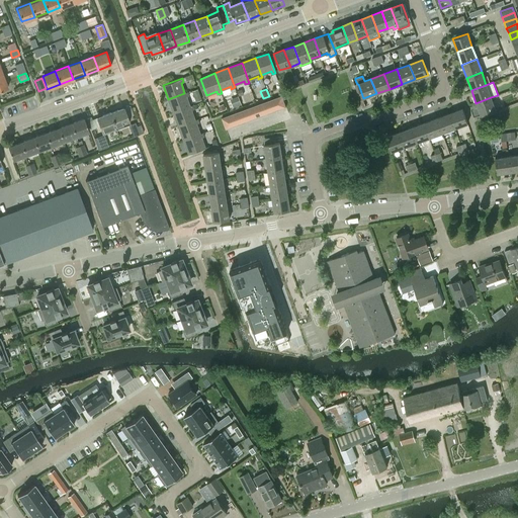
[(168,99),(173,112),(189,106),(186,96),(188,95),(187,92),(184,93),(168,99)]
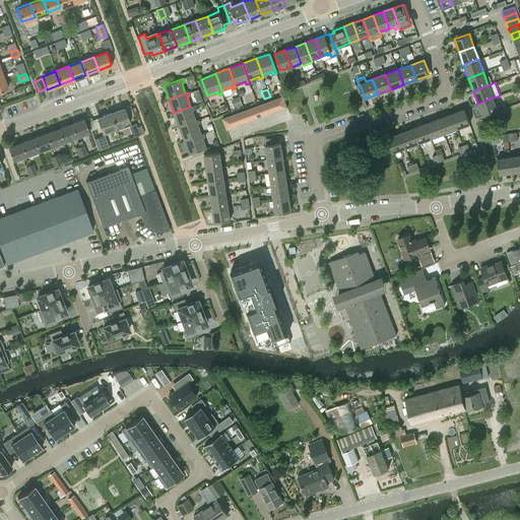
[(277,98),(281,110),(287,107),(283,95),(277,98)]
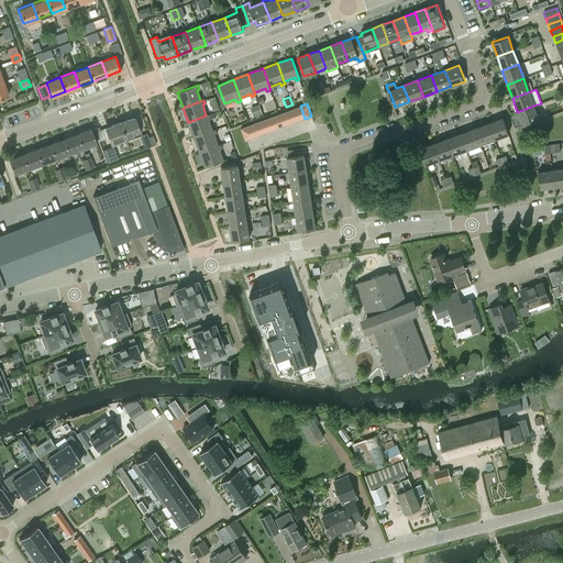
[(258,105),(253,107),(256,116),(262,113),(258,105)]
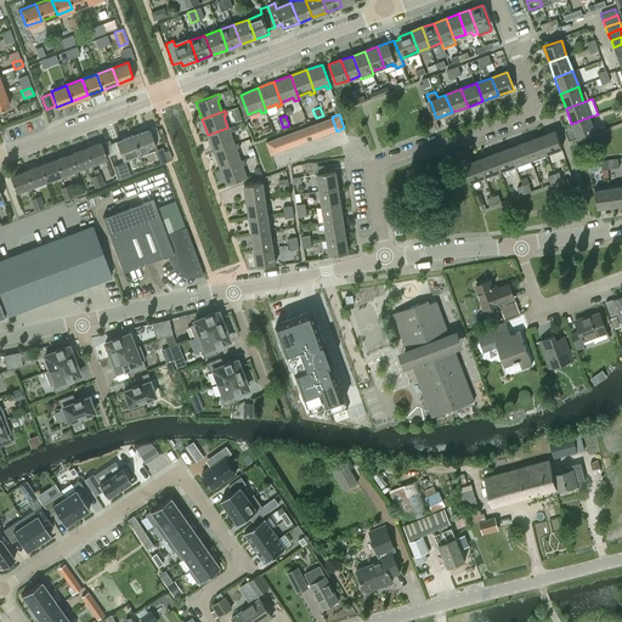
[(323,120),(329,134),(337,131),(332,117),(323,120)]
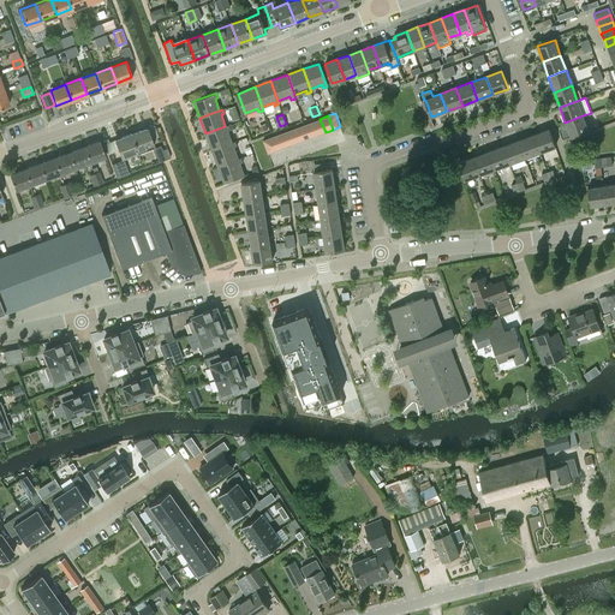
[(583,115),(565,123),(571,138),(589,131),(583,115)]
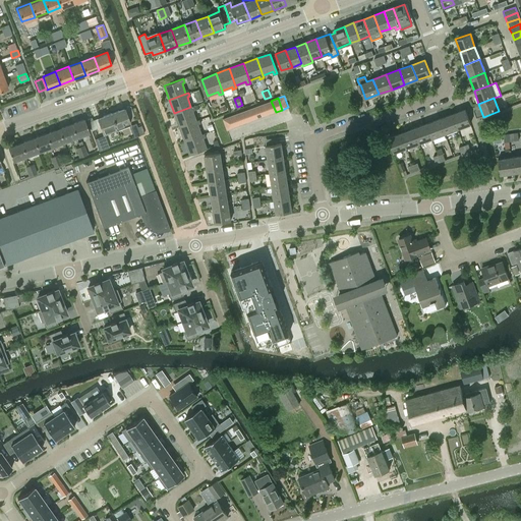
[(266,103),(270,114),(276,112),(271,101),(266,103)]
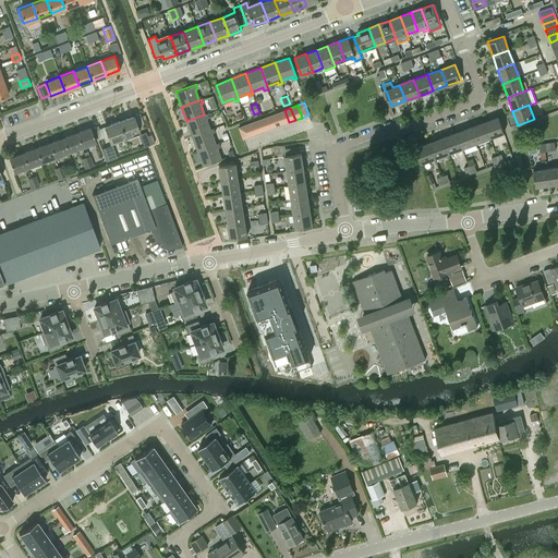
[(278,112),(282,124),(289,122),(284,110),(278,112)]
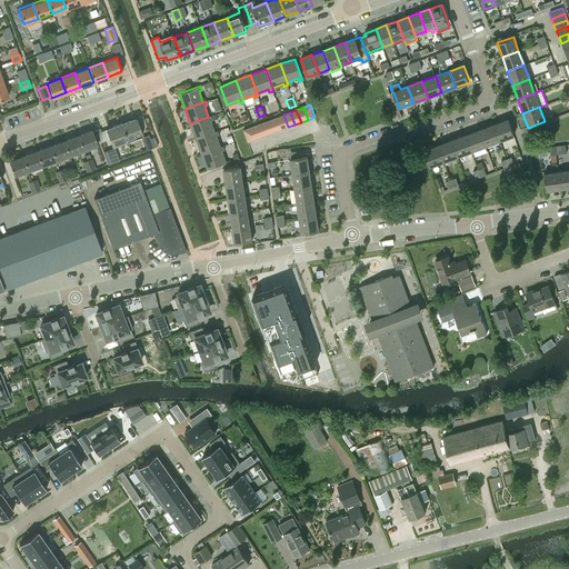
[(277,117),(281,130),(288,127),(283,115),(277,117)]
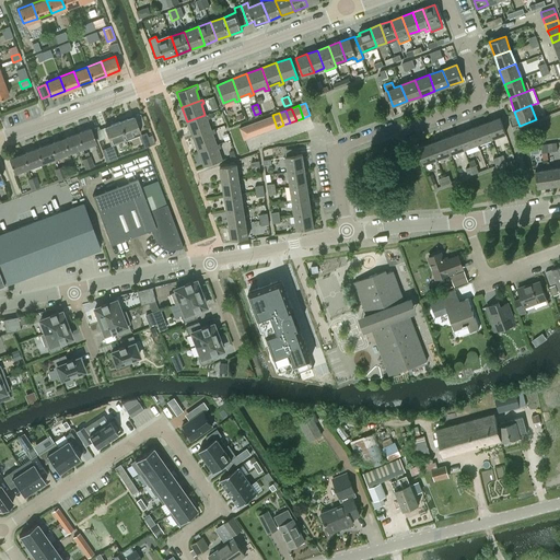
[(187,121),(193,137),(210,130),(207,119),(210,118),(208,114),(205,115),(187,121)]
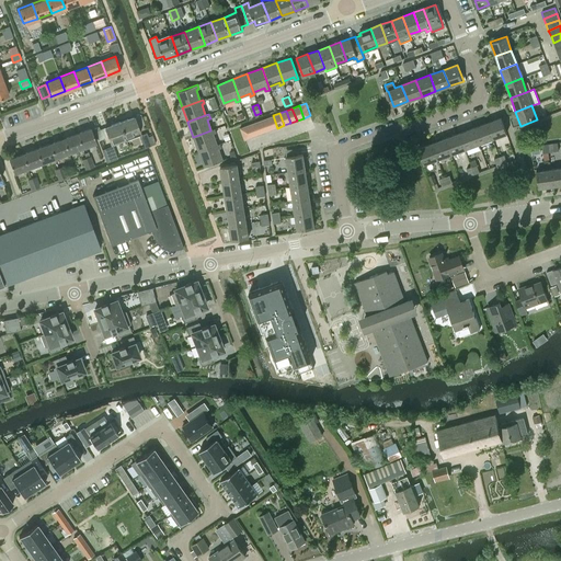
[(266,118),(271,130),(277,128),(273,115),(266,118)]
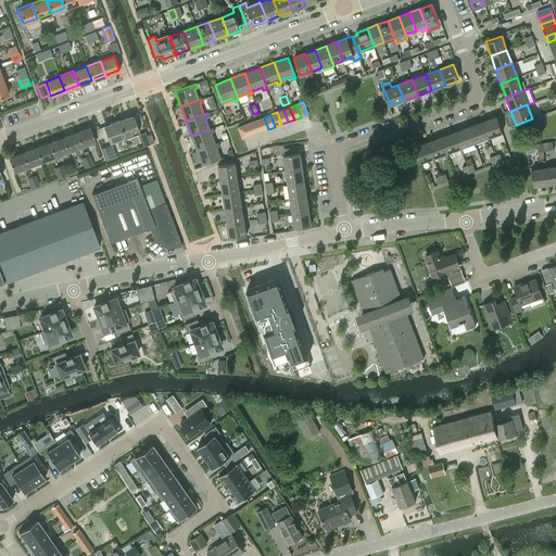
[(117,121),(124,137),(138,133),(131,115),(117,121)]
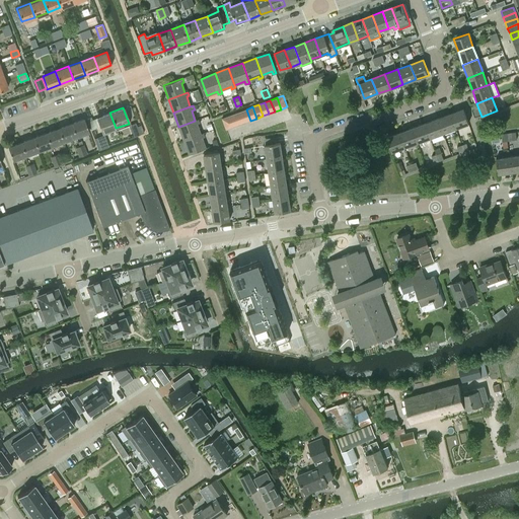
[(240,112),(244,123),(250,121),(246,109),(240,112)]
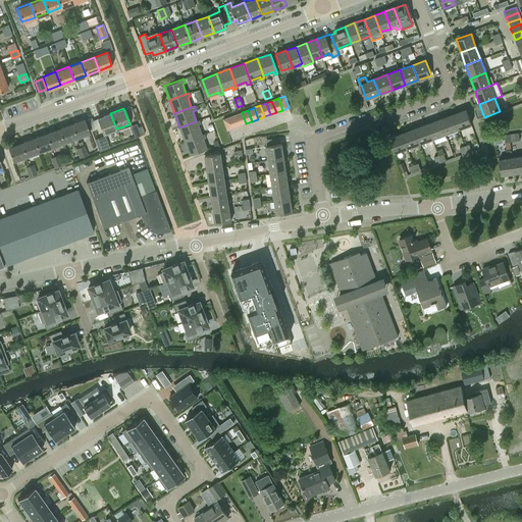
[(466,110),(453,114),(458,129),(471,124),(466,110)]
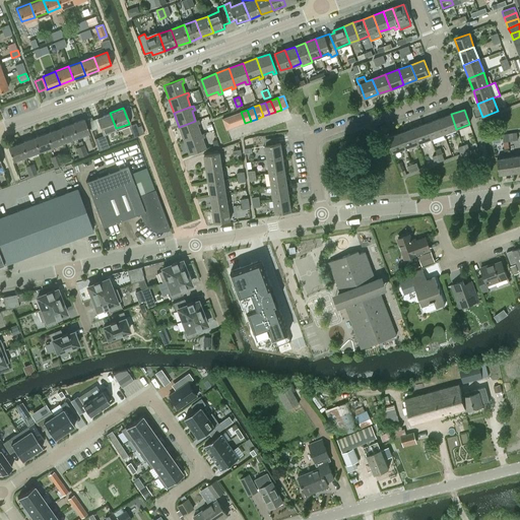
[(236,114),(240,125),(245,123),(241,112),(236,114)]
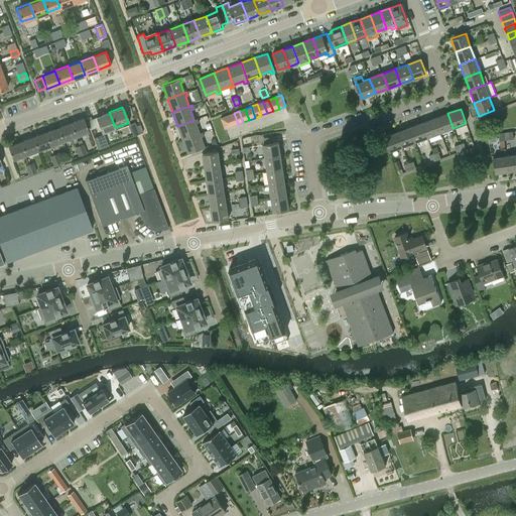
[(102,132),(115,127),(109,112),(96,117),(102,132)]
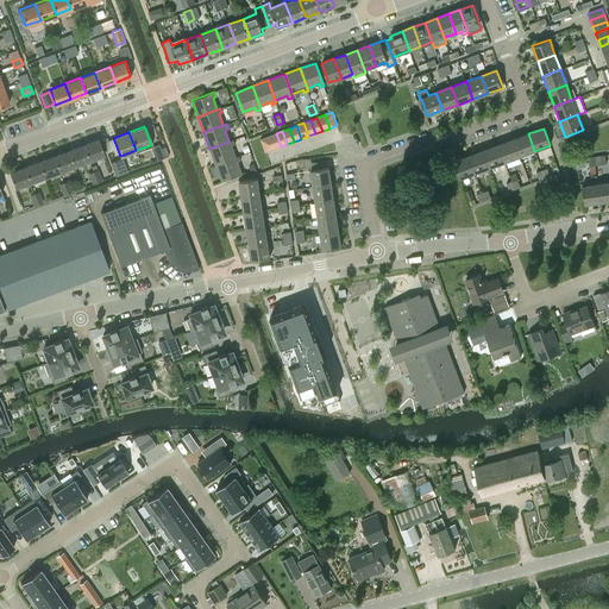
[(276,133),(269,136),(274,149),(281,146),(276,133)]
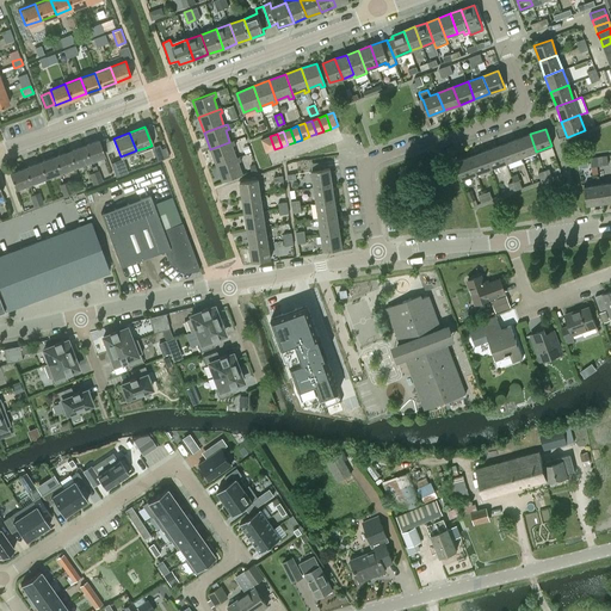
[(522,158),(536,152),(530,134),(516,140),(522,158)]
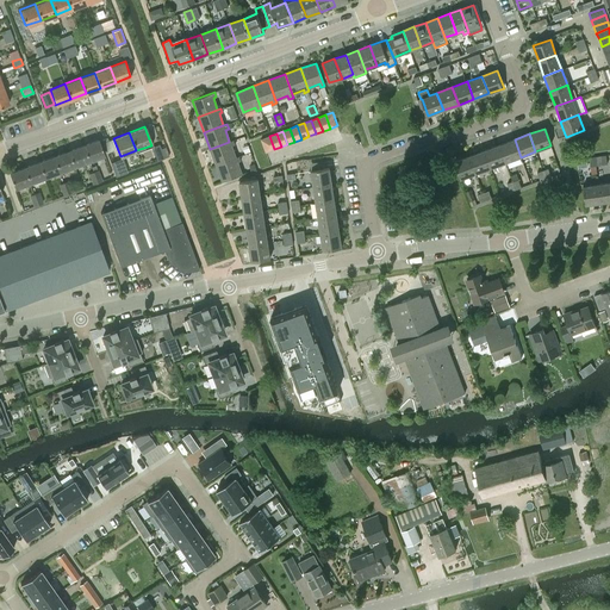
[(261,139),(266,153),(274,149),(269,136),(261,139)]
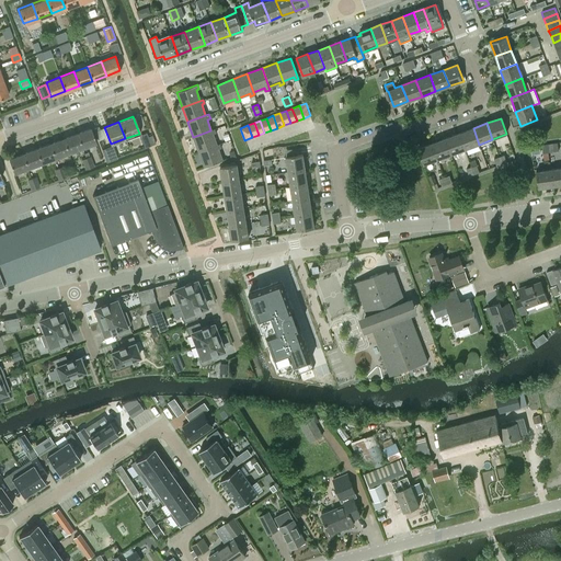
[(465,149),(479,145),(473,128),(459,133),(465,149)]
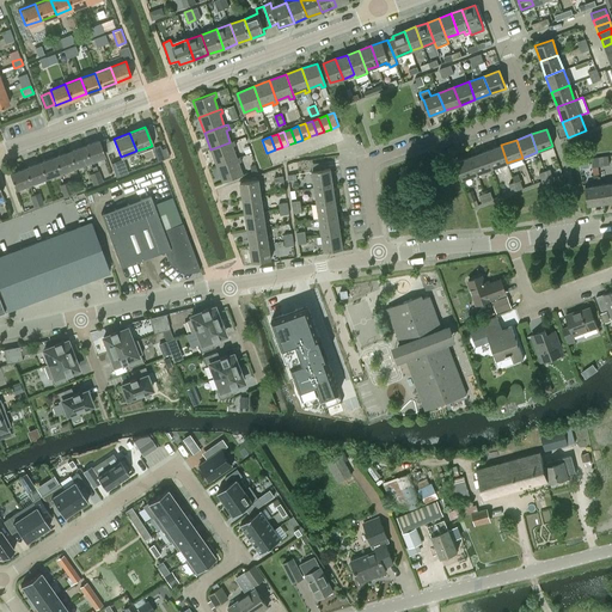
[(98,141),(84,146),(89,161),(104,157),(98,141)]
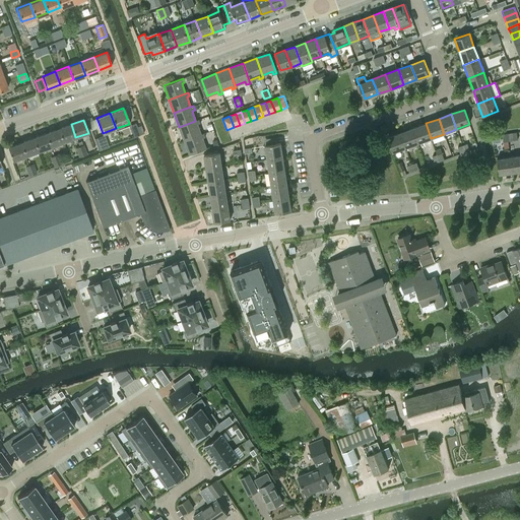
[(179,127),(184,140),(200,134),(197,124),(200,123),(198,120),(195,121),(179,127)]
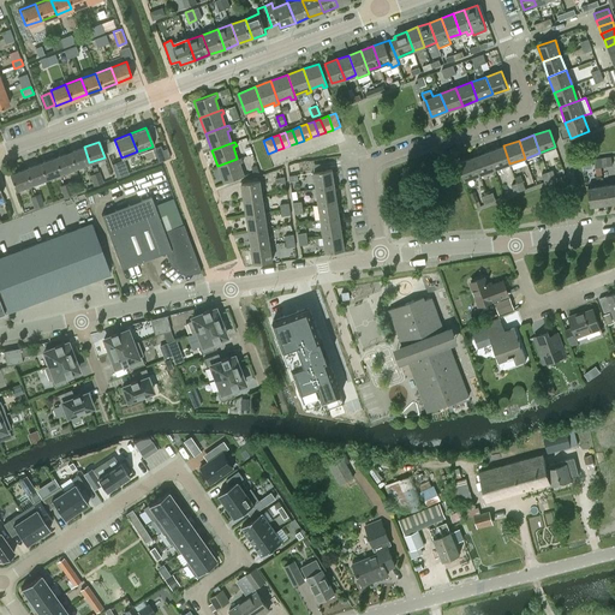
[(495,169),(509,163),(503,145),(489,151),(495,169)]
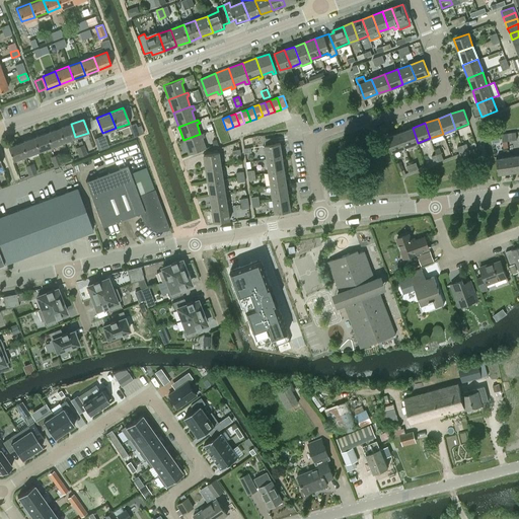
[(63,142),(75,137),(71,124),(58,129),(63,142)]
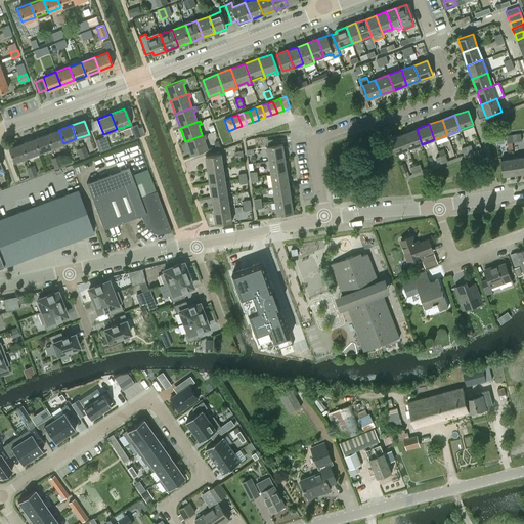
[(135,138),(141,136),(136,125),(130,127),(135,138)]
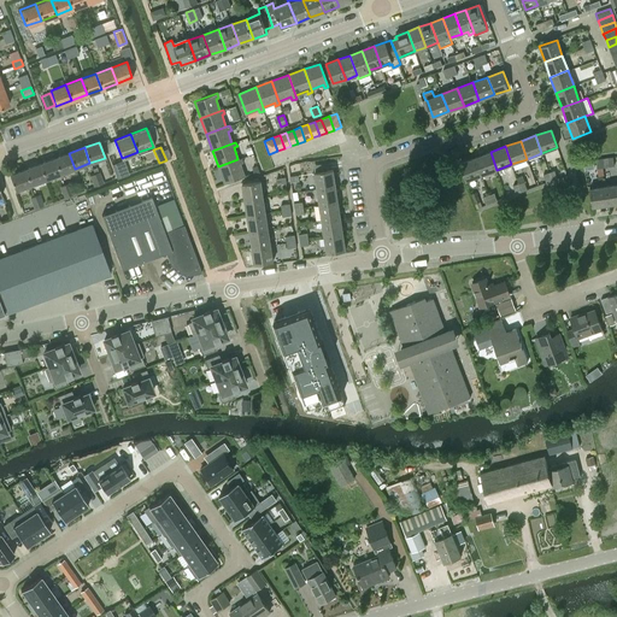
[(481,175),(497,170),(491,152),(475,158),(481,175)]
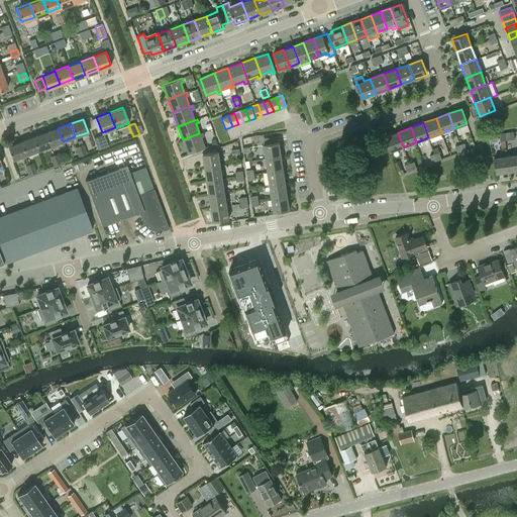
[(50,145),(63,141),(58,128),(45,133),(50,145)]
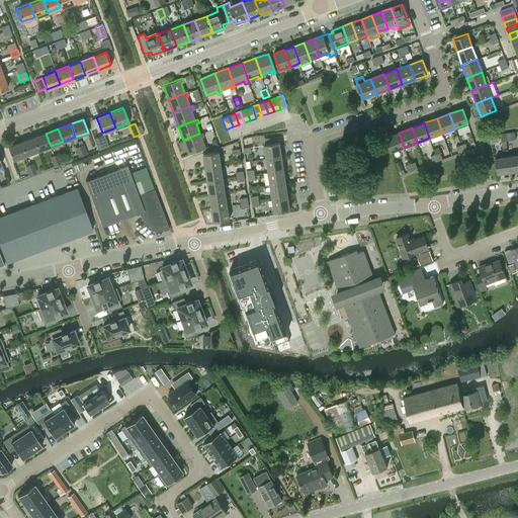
[(199,134),(183,140),(188,154),(205,148),(201,137),(203,136),(202,133),(199,134)]
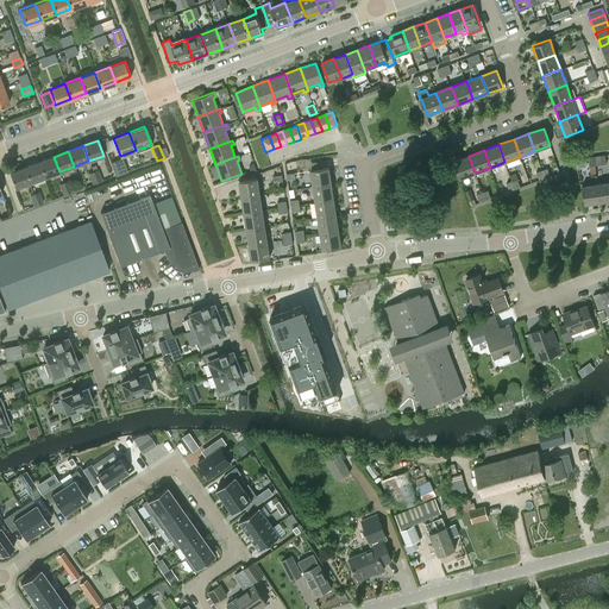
[(475,173),(469,156),(453,161),(460,179),(475,173)]
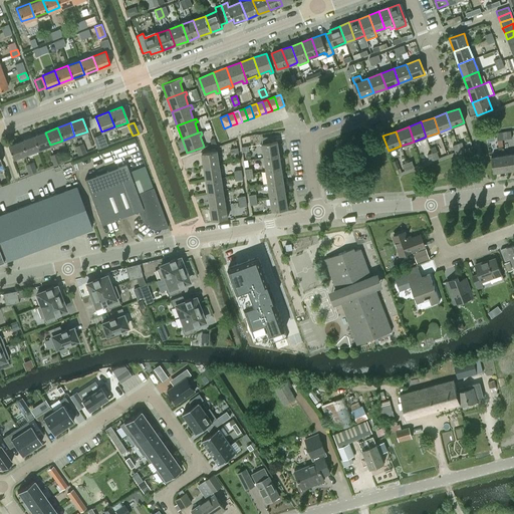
[(37,150),(50,145),(45,133),(33,137),(37,150)]
